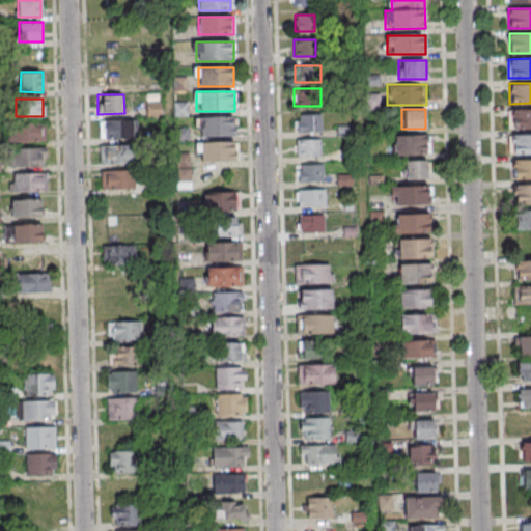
[(530,109),(508,109),(508,129),(530,128),(530,109)]
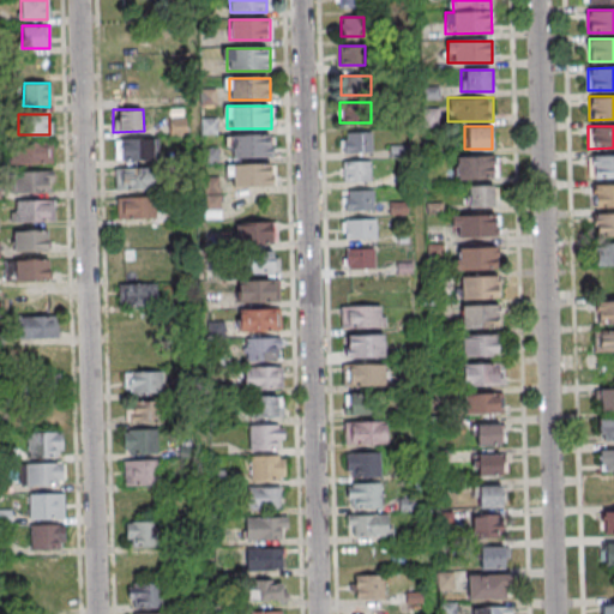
[(372,152),(372,132),(339,132),(339,152),(372,152)]
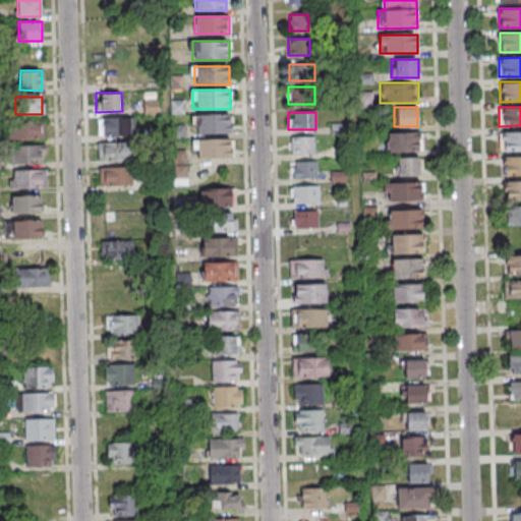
[(195,133),(232,133),(232,114),(195,114),(195,133)]
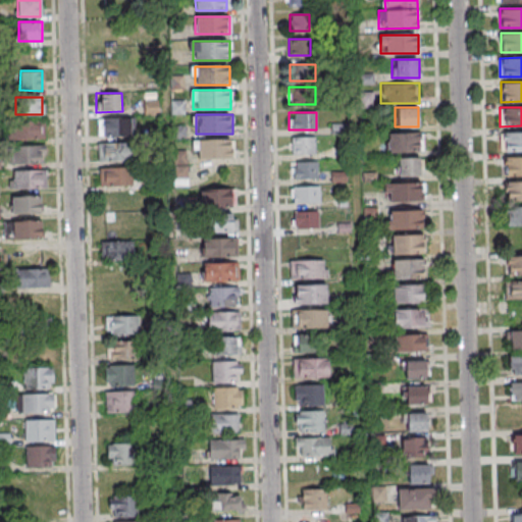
[(131,117),(97,117),(97,136),(131,136),(131,117)]
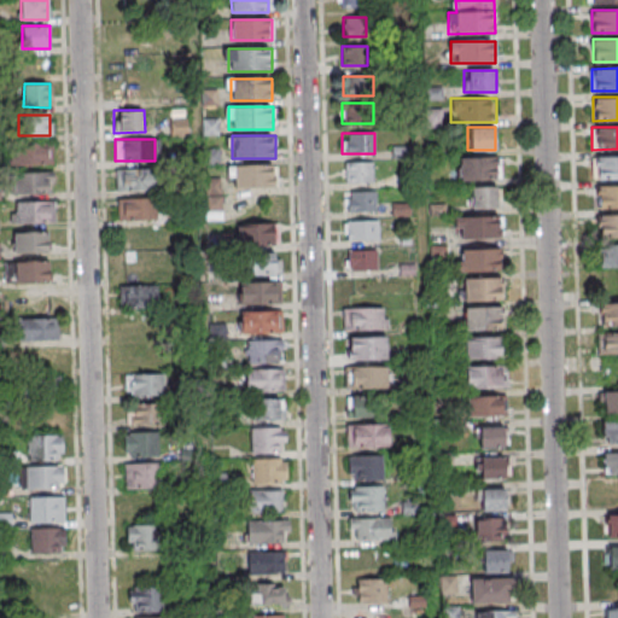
[(15,164),(53,164),(53,145),(15,145),(15,164)]
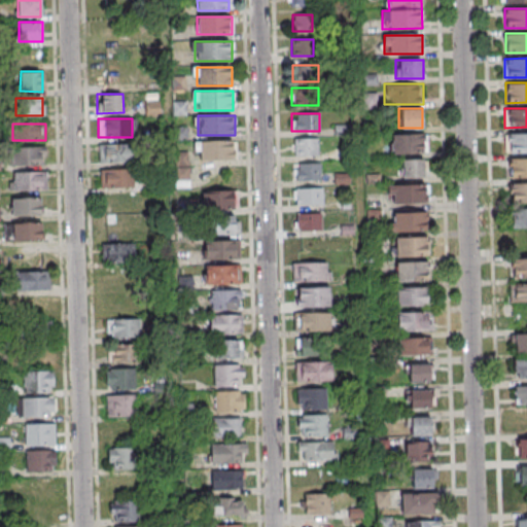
[(391,153),(427,153),(427,133),(391,133),(391,153)]
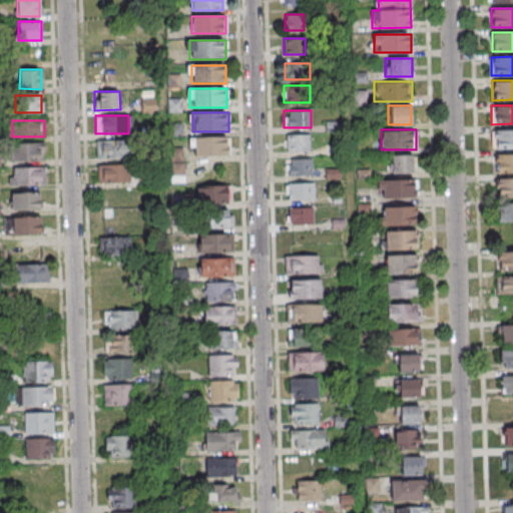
[(490,148),(512,147),(512,129),(490,129),(490,148)]
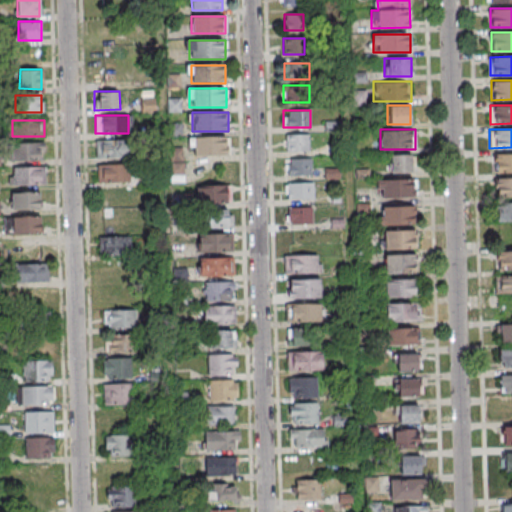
[(284,151),(309,151),(309,134),(284,134),(284,151)]
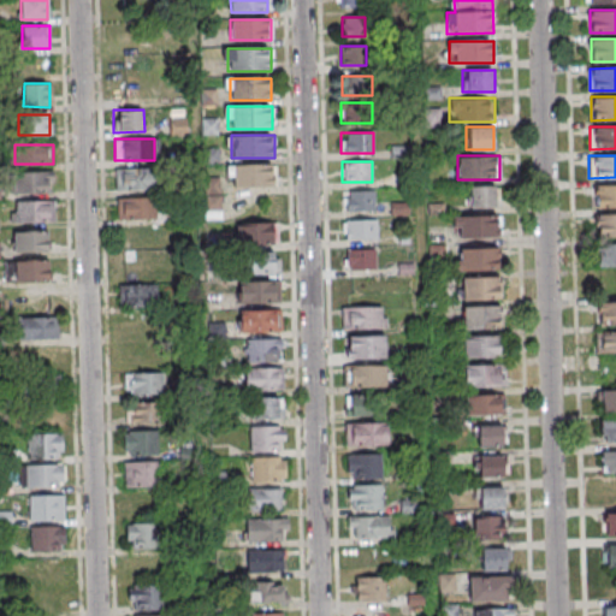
[(274,165),(232,165),(232,187),(274,187),(274,165)]
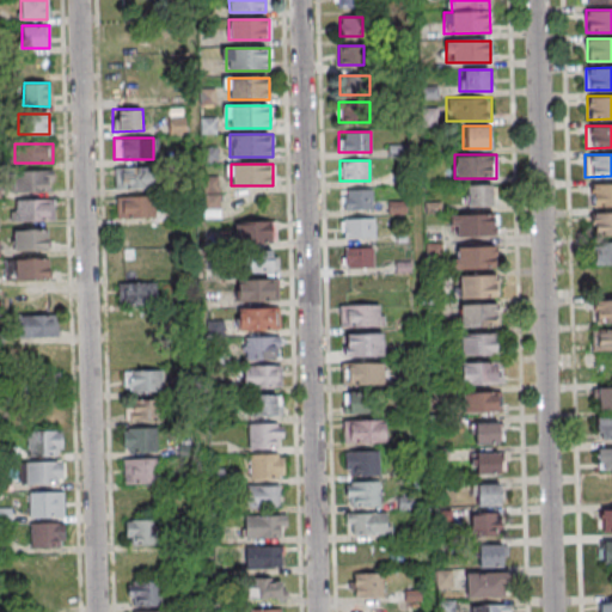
[(152,167),(115,167),(115,189),(152,189),(152,167)]
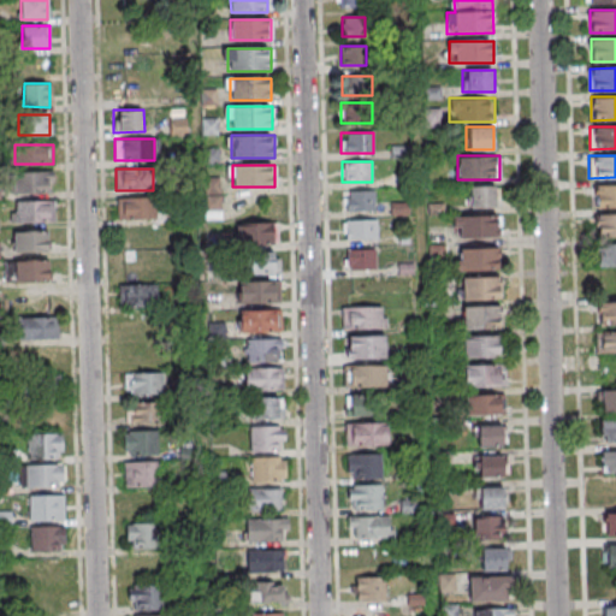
[(53,194),(53,172),(16,172),(16,194),(53,194)]
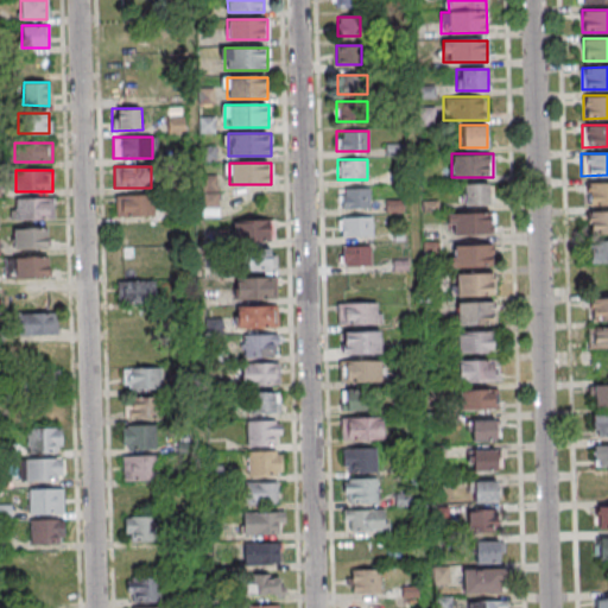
[(607,204),(607,182),(584,183),(584,204),(607,204)]
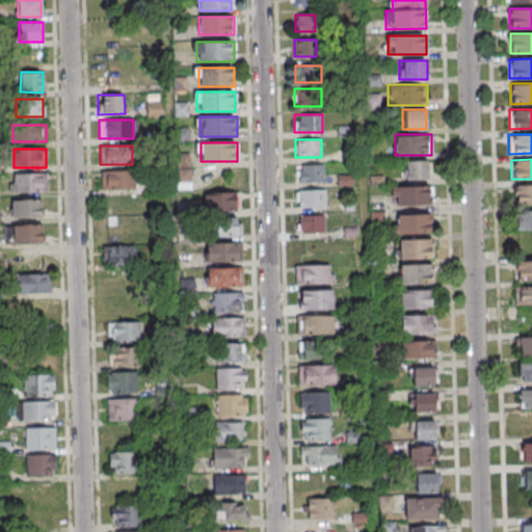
[(431,180),(431,160),(405,160),(405,180),(431,180)]
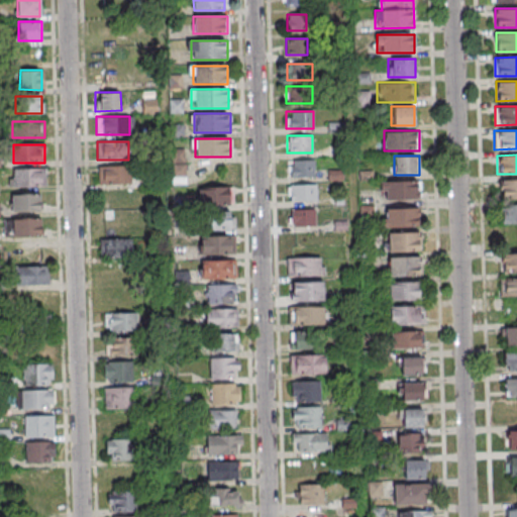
[(315,177),(315,160),(289,160),(289,177),(315,177)]
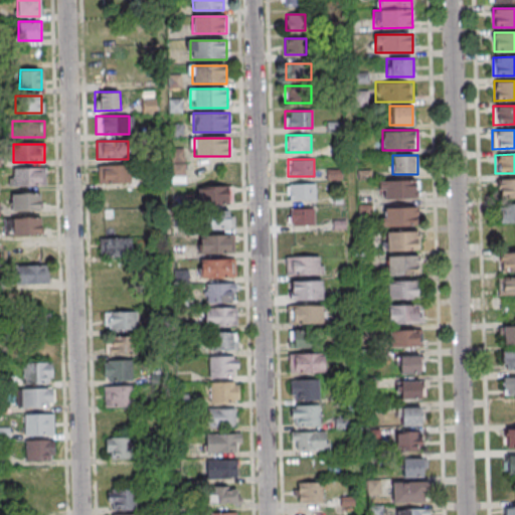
[(130,165),(98,165),(98,182),(130,182),(130,165)]
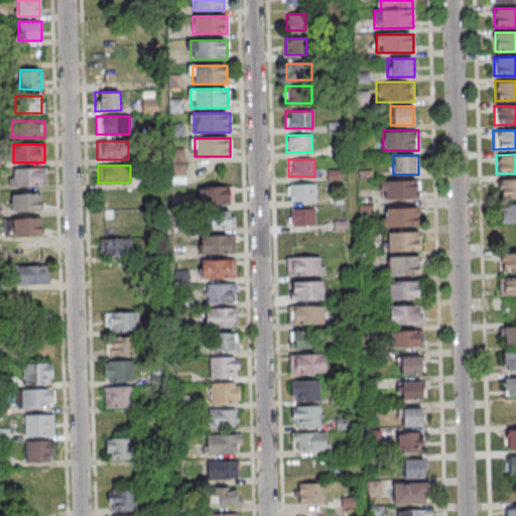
[(44,186),(44,168),(11,168),(11,186),(44,186)]
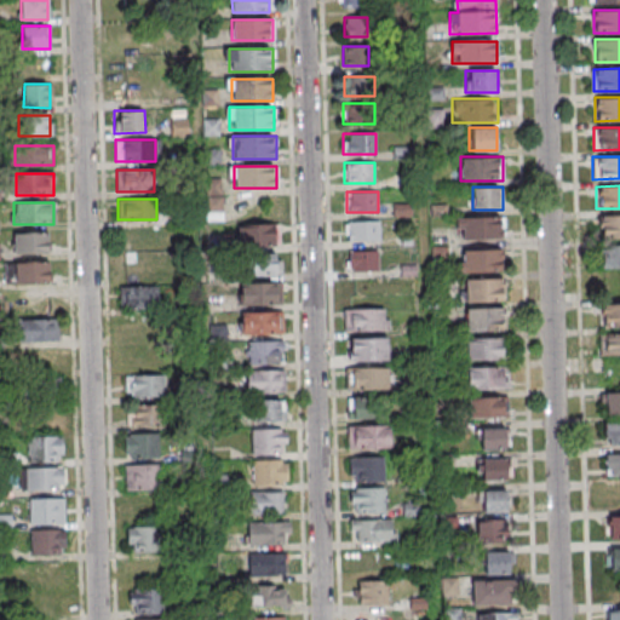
[(619,239),(619,214),(598,216),(598,239),(619,239)]
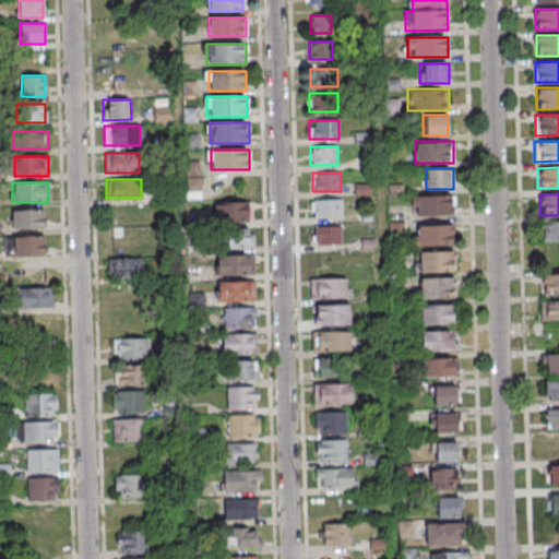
[(411,195),(411,215),(453,215),(453,195),(411,195)]
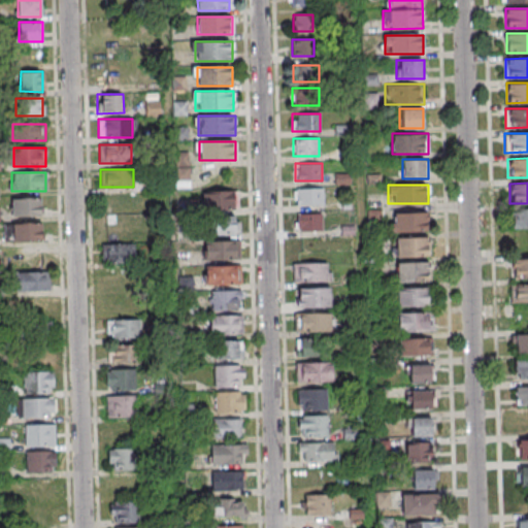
[(323,205),(323,188),(295,188),(295,205),(323,205)]
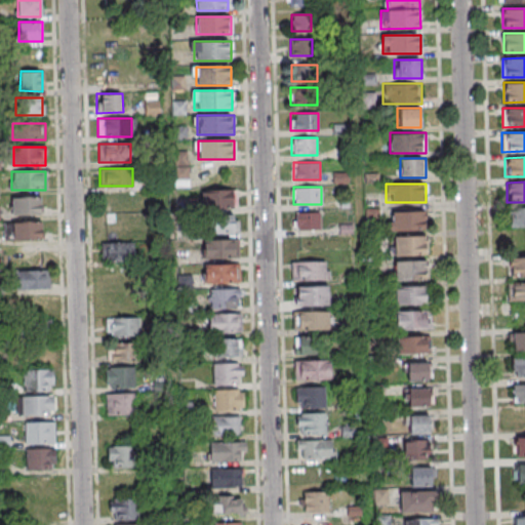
[(200,190),(200,209),(236,209),(236,190),(200,190)]
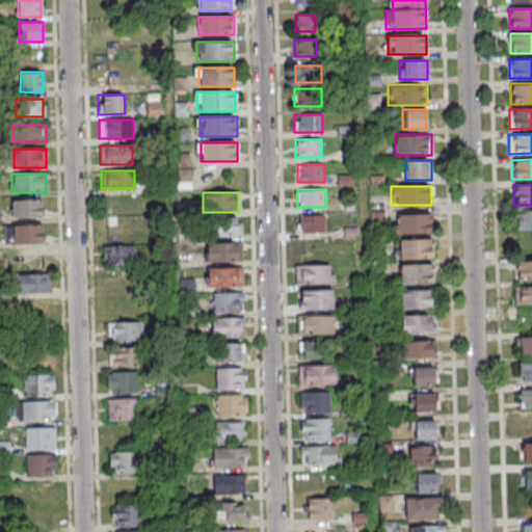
[(12,200),(12,217),(42,217),(42,200),(12,200)]
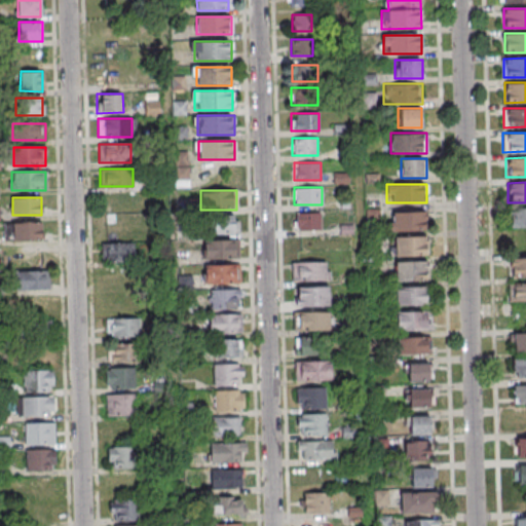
[(525,208),(510,209),(510,226),(525,226),(525,208)]
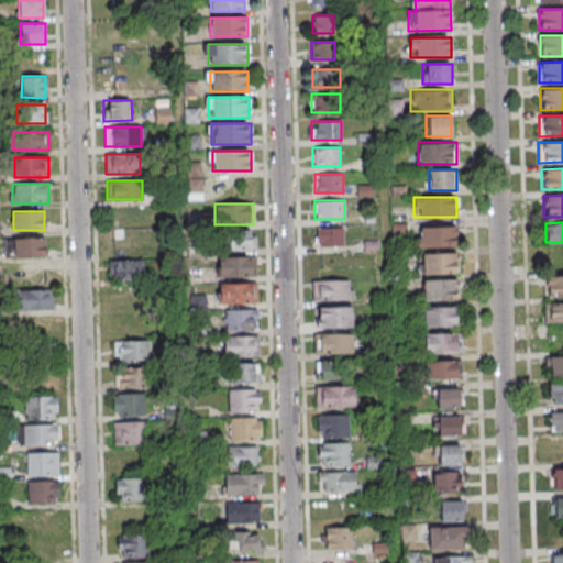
[(456,227),(415,227),(415,249),(456,249),(456,227)]
